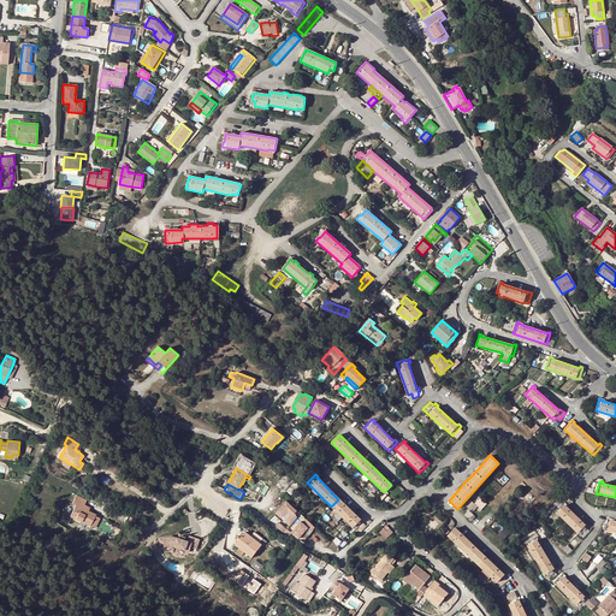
[(72,503),(76,504),(71,516),(90,526),(96,515),(88,510),(82,508),(84,504),(86,501),(76,496),(72,503)]
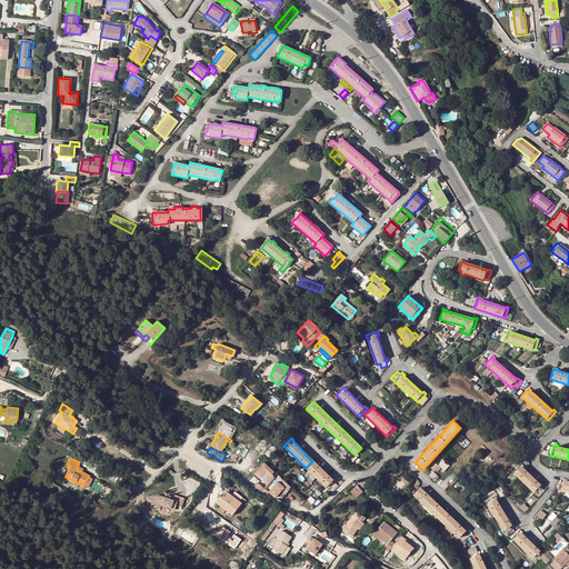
[(316,463),(312,461),(306,468),(328,489),(329,488),(335,482),(336,481),(333,479),(332,480),(331,479),(316,463)]
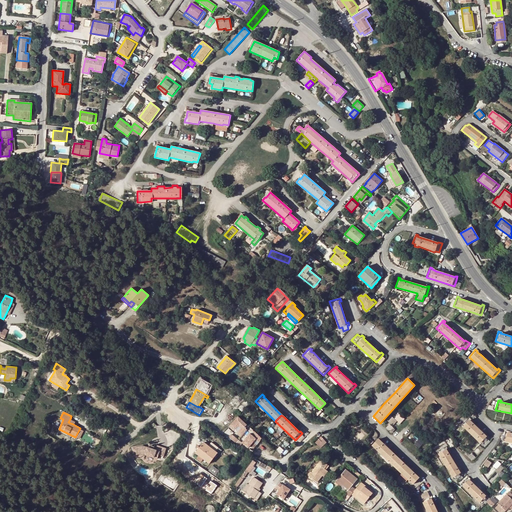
[(397,421),(399,423),(404,419),(402,417),(401,418),(398,415),(394,419),(390,415),(386,420),(392,425),(397,421)]
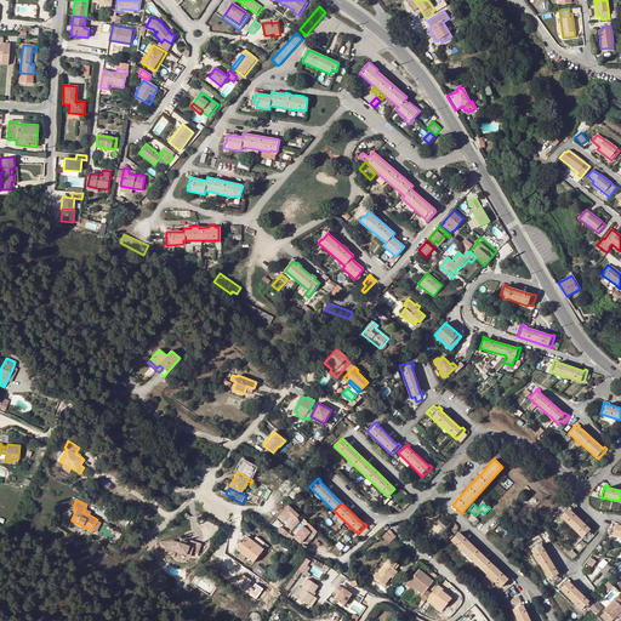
[(288,505),(277,516),(283,520),(289,514),(292,519),(288,524),(292,529),(298,522),(296,518),(298,516),(288,505)]
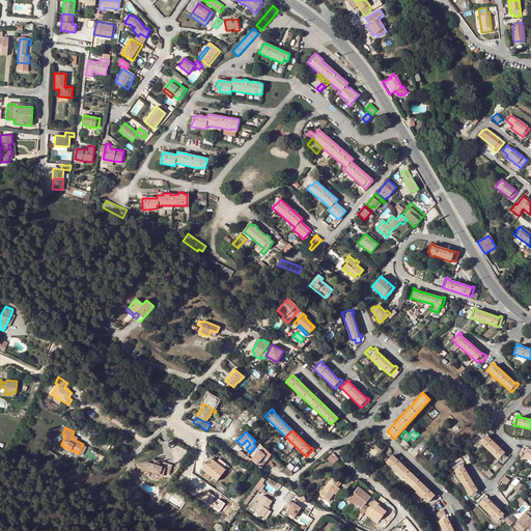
[(505,451),(504,452),(502,451),(487,437),(486,436),(487,435),(485,434),(478,441),(499,460),(507,453),(505,451)]
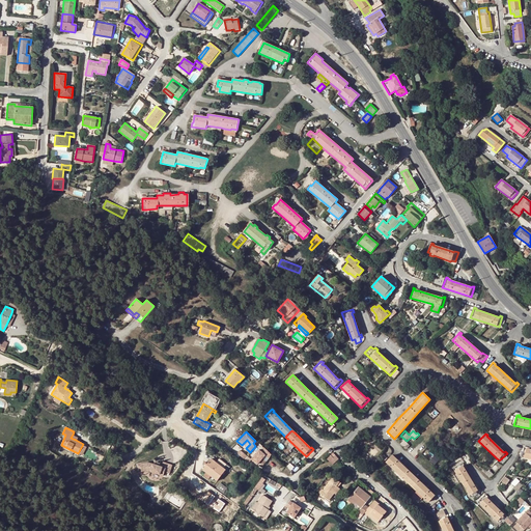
[(409,444),(403,440),(400,444),(406,448),(409,444)]
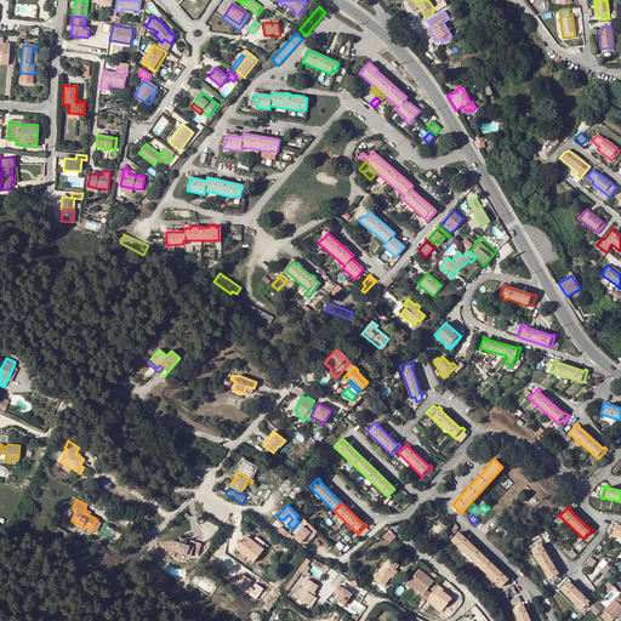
[(620,525),(619,525),(615,524),(616,523),(613,522),(610,535),(620,536),(620,525)]
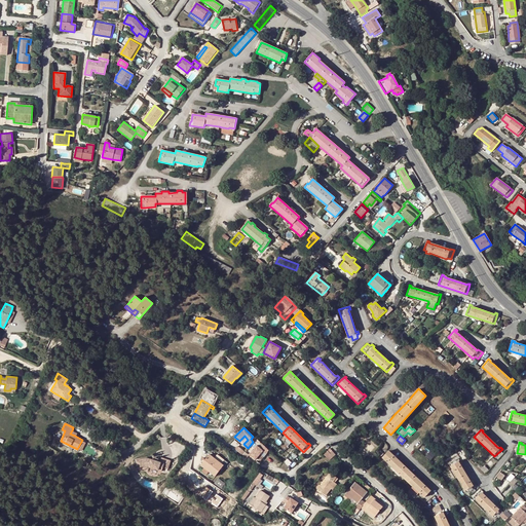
[(238,445),(235,449),(243,454),(246,451),(238,445)]
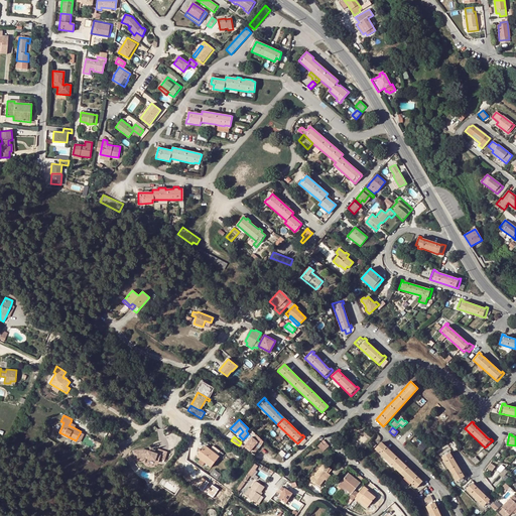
[(264,443),(258,437),(256,440),(253,439),(247,448),(254,454),(260,443),(264,446),(264,443)]
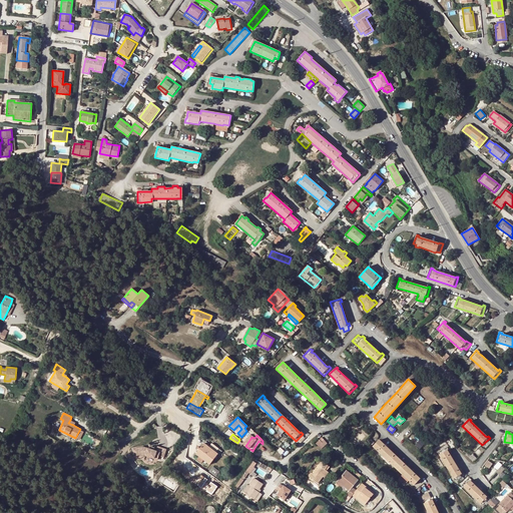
[(327,444),(322,438),(320,440),(323,443),(322,443),(320,441),(316,445),(321,450),(327,444)]
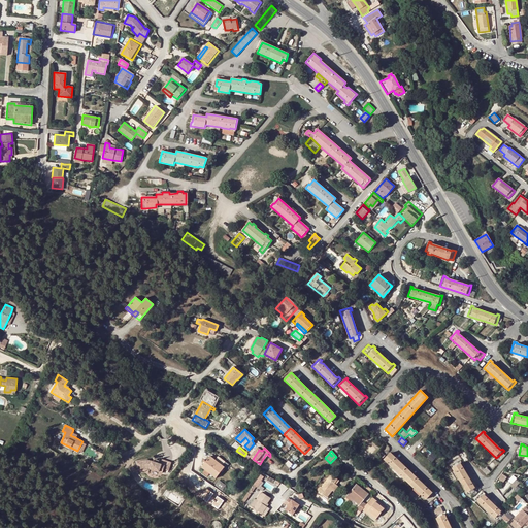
[(431,492),(425,486),(418,480),(404,466),(397,460),(390,453),(384,460),(425,499),(431,492)]
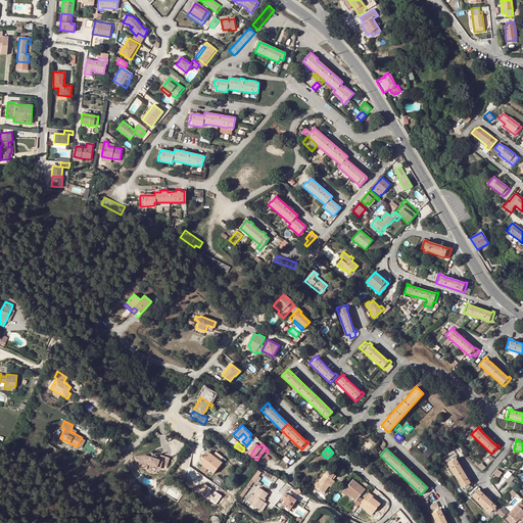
[(219,465),(218,464),(220,461),(221,461),(223,458),(216,452),(212,456),(207,452),(199,463),(203,466),(200,469),(205,472),(207,469),(211,472),(214,468),(216,469),(219,465)]
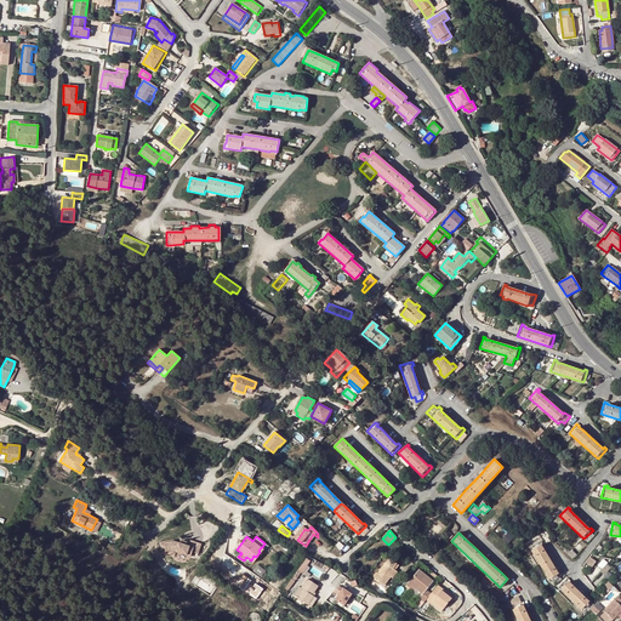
[(187,556),(191,557),(193,552),(198,554),(201,543),(189,540),(187,546),(186,545),(180,543),(174,541),(161,543),(163,552),(174,551),(187,556)]
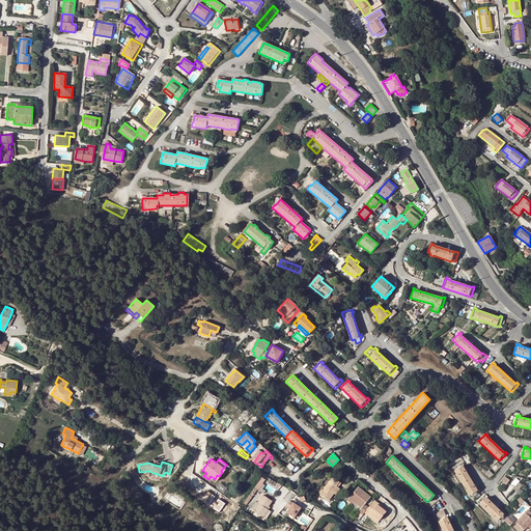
[(474,485),(464,468),(463,467),(464,466),(463,463),(453,469),(470,498),(480,492),(478,490),(477,491),(476,488),(474,485)]
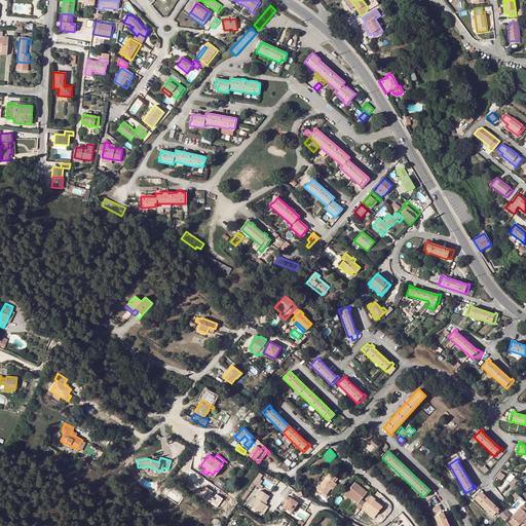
[(215,477),(223,465),(225,466),(228,462),(224,460),(222,463),(221,463),(219,466),(220,467),(217,472),(215,471),(213,475),(215,477)]
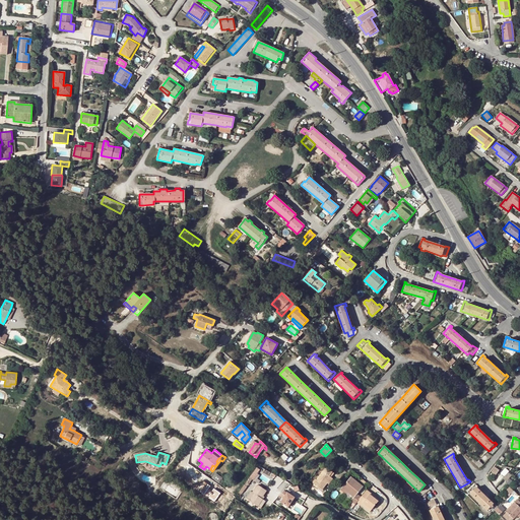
[(330,477),(328,475),(331,471),(326,466),(325,466),(315,478),(312,482),(320,490),(326,482),(330,477)]
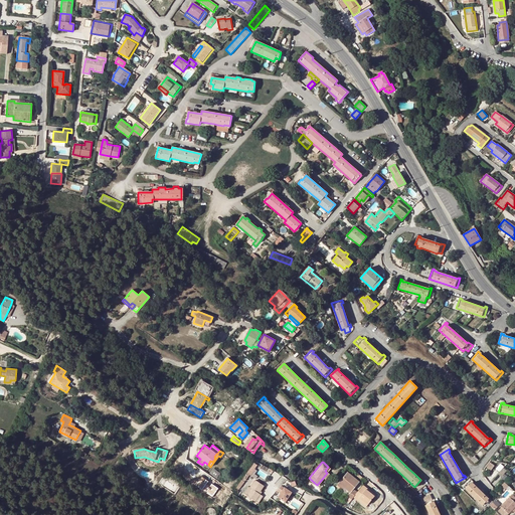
[(216,479),(220,474),(213,468),(210,473),(216,479)]
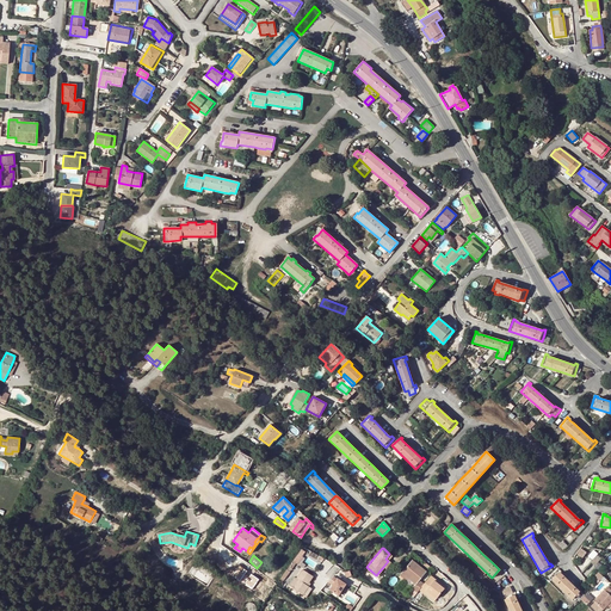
[(425,572),(412,561),(401,573),(409,579),(415,584),(412,588),(417,592),(419,590),(424,584),(419,580),(425,572)]
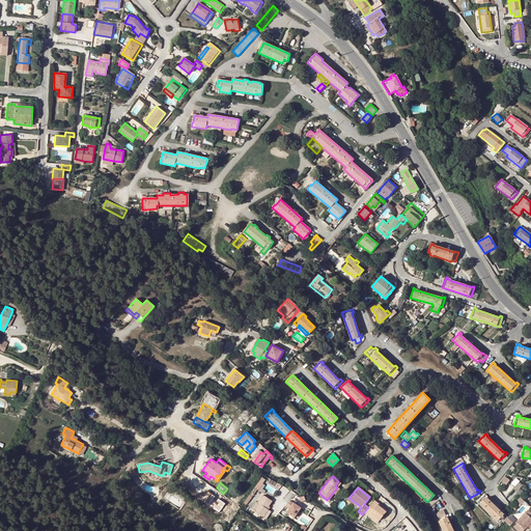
[(504,513),(503,514),(501,512),(487,500),(486,498),(487,497),(485,495),(477,502),(498,523),(506,514),(504,513)]
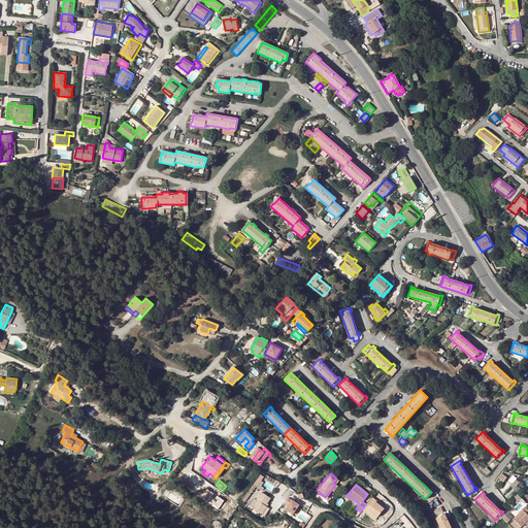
[(265,506),(266,504),(270,498),(262,493),(257,500),(258,501),(253,508),(262,515),(267,507),(265,506)]
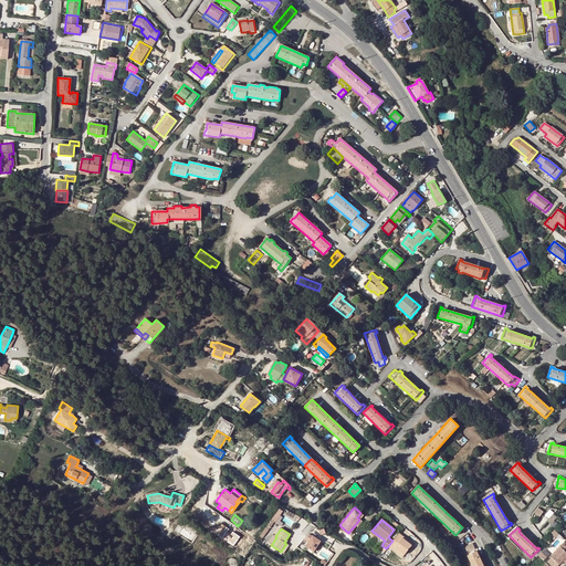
[(392,541),(388,546),(392,551),(395,547),(404,555),(411,545),(405,541),(397,534),(392,541)]
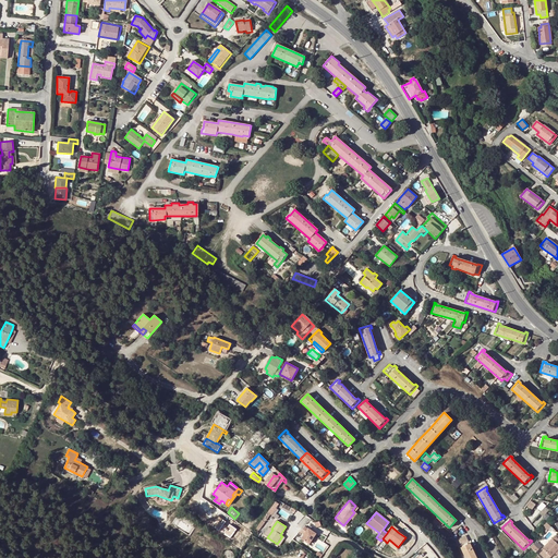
[(315,534),(307,529),(301,538),(308,544),(315,534)]
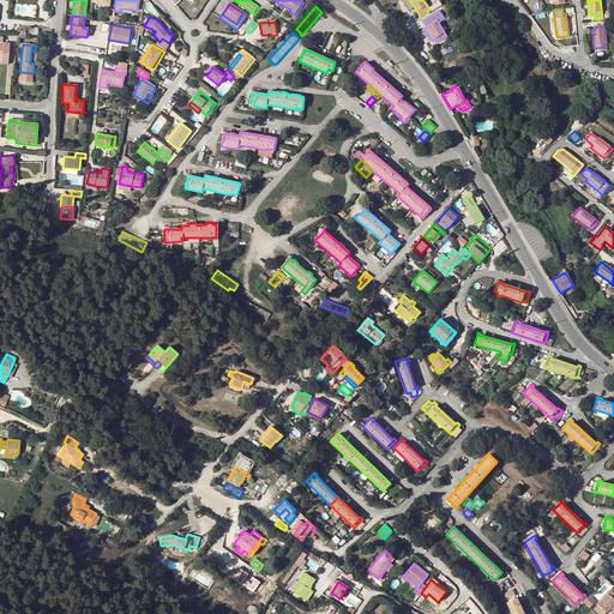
[(512,589),(503,594),(505,600),(515,596),(512,589)]
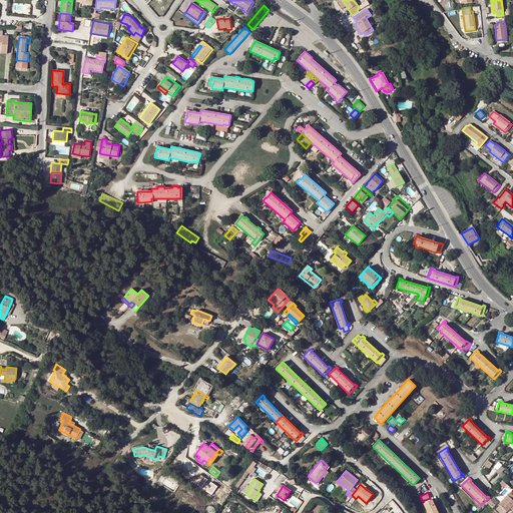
[(500,512),(504,512),(512,504),(512,496),(509,492),(507,495),(508,495),(499,505),(495,508),(497,510),(500,512)]
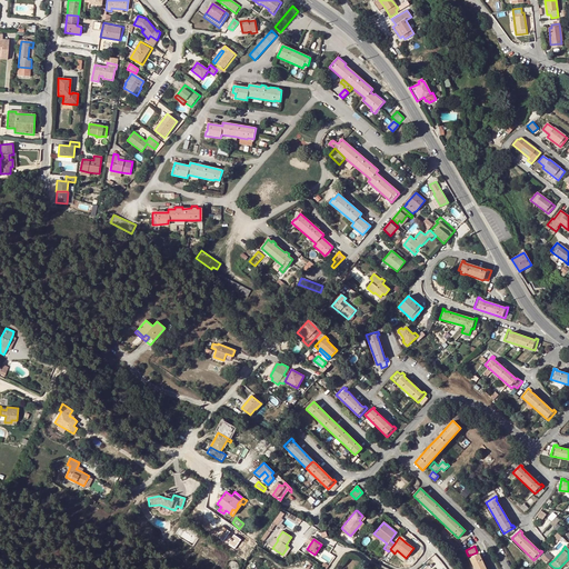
[(403,560),(406,558),(397,550),(395,553),(403,560)]
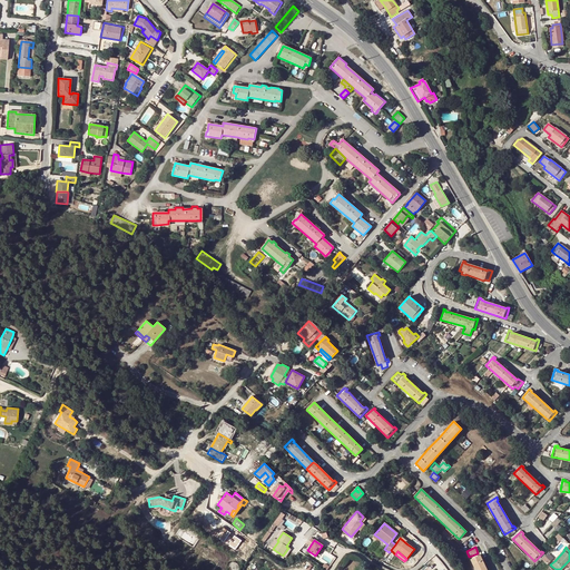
[(481,551),(480,552),(478,553),(469,557),(471,561),(481,557),(482,557),(481,551)]
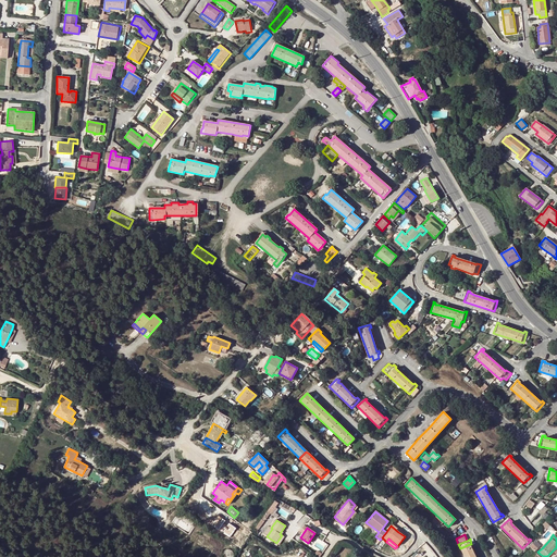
[(463,556),(475,556),(470,544),(460,548),(463,556)]
